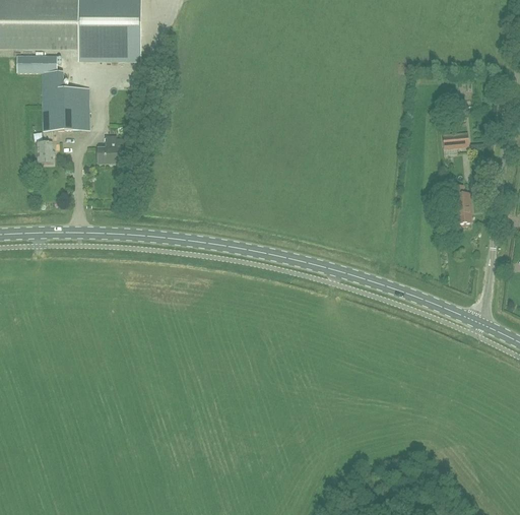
[(0,45),(76,46),(76,58),(140,58),(140,0),(0,0),(0,45)]
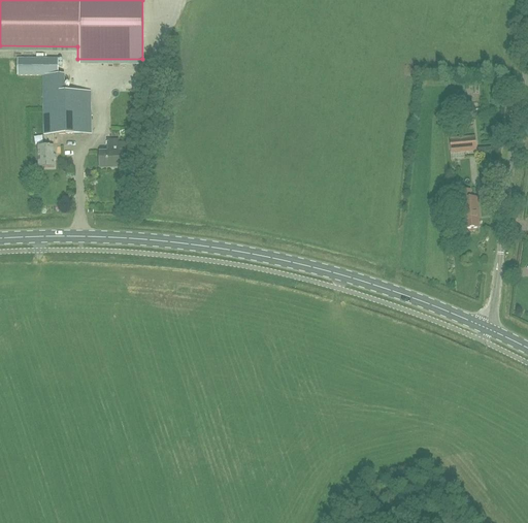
[(53,130),(91,130),(91,88),(64,88),(64,70),(58,71),(58,54),(18,55),(18,71),(42,71),(43,142),(38,143),(38,163),(54,163),(53,130)]
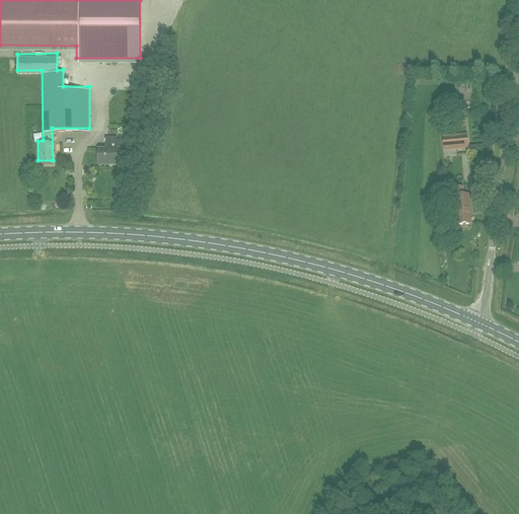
[(466,130),(442,132),(443,144),(466,142),(466,130)]
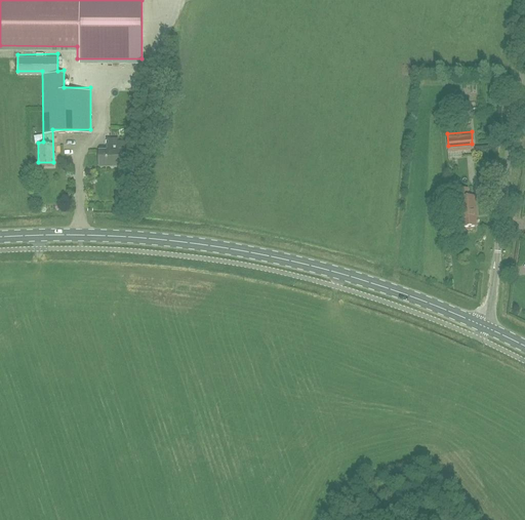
[(131,149),(130,137),(117,137),(117,134),(106,134),(106,146),(98,146),(98,162),(122,162),(122,149),(131,149)]
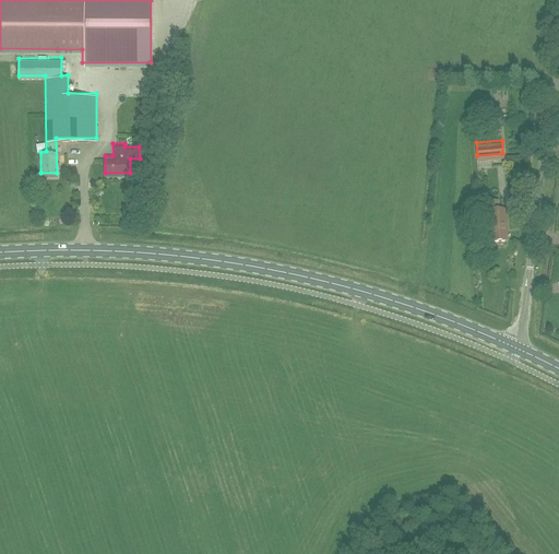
[(497,196),(492,197),(482,198),(484,217),(490,216),(491,237),(507,236),(506,225),(507,225),(504,204),(498,204),(497,196)]
